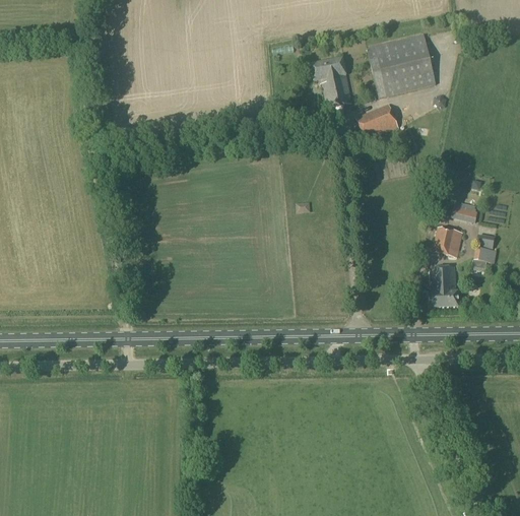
[(378,97),(436,83),(424,35),(367,48),(378,97)]
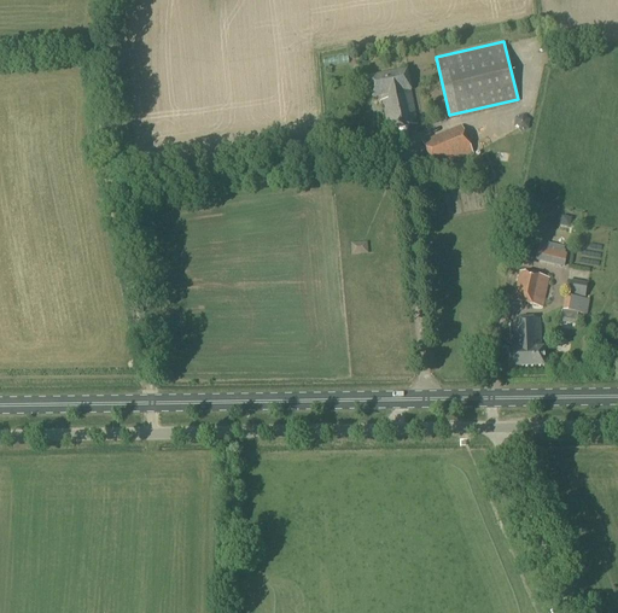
[(410,88),(410,87),(407,68),(368,75),(372,95),(382,93),(389,128),(417,122),(410,88)]
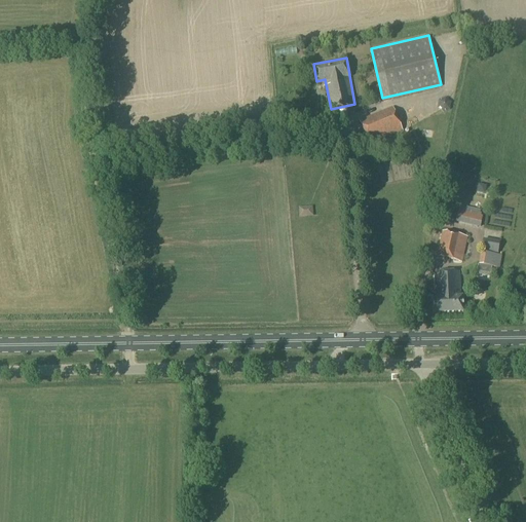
[(369,141),(402,127),(392,104),(359,118),(369,141)]
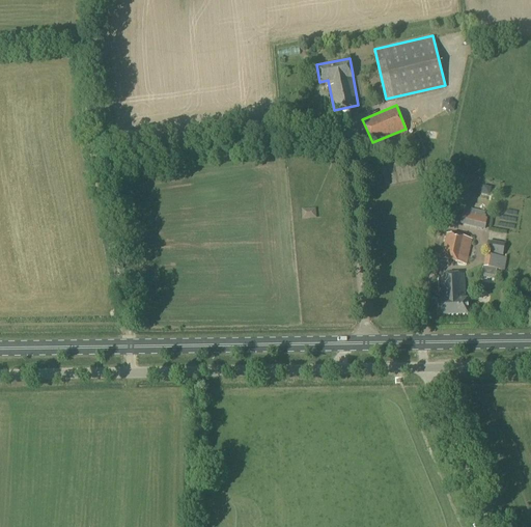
[(417,155),(426,150),(418,130),(408,134),(417,155)]
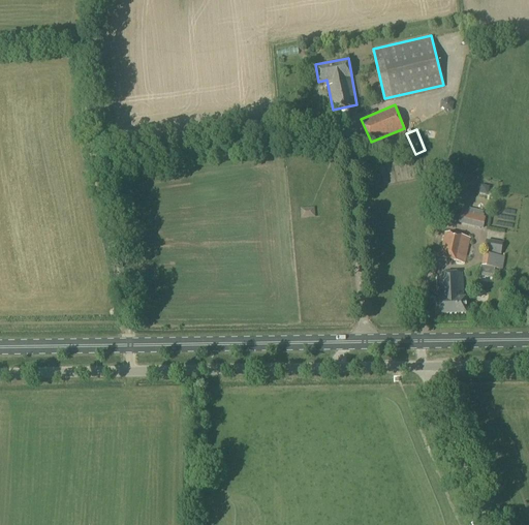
[(464,260),(470,236),(445,230),(439,255),(464,260)]
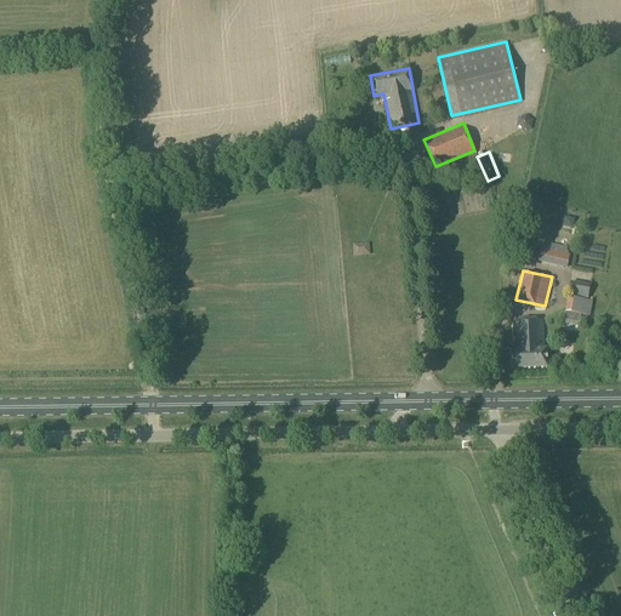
[(587,297),(590,281),(570,278),(568,294),(564,308),(590,313),(593,297),(587,297)]
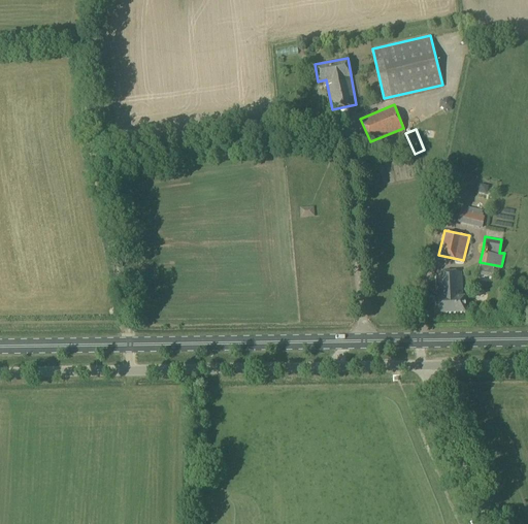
[(462,295),(461,270),(436,271),(437,296),(435,296),(435,312),(465,310),(464,294),(462,295)]
